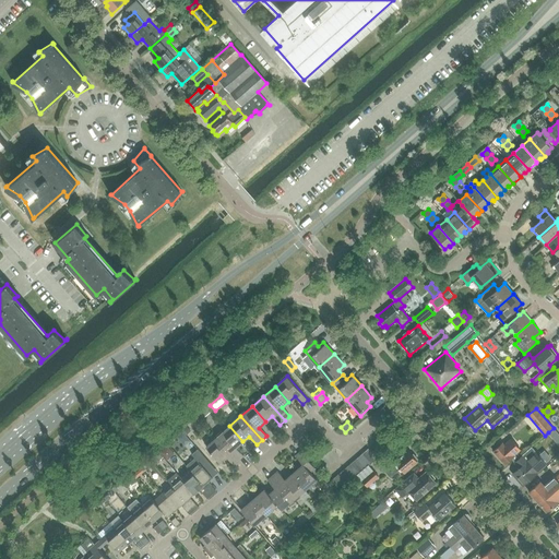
[(185,425),(180,428),(183,431),(186,435),(190,431),(185,425)]
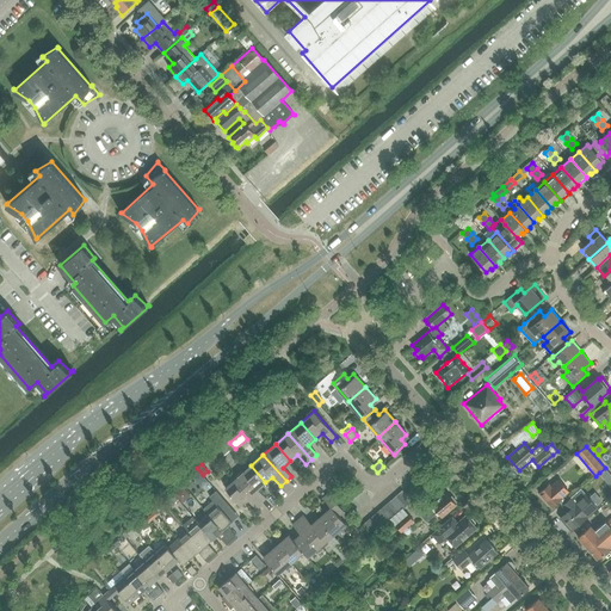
[(251,466),(238,476),(260,503),(266,499),(258,489),(265,482),(251,466)]
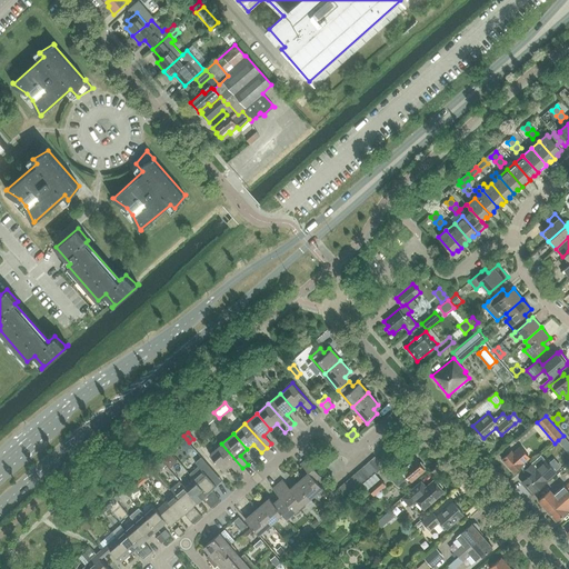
[(568,442),(563,436),(558,440),(568,453),(568,452),(568,442)]
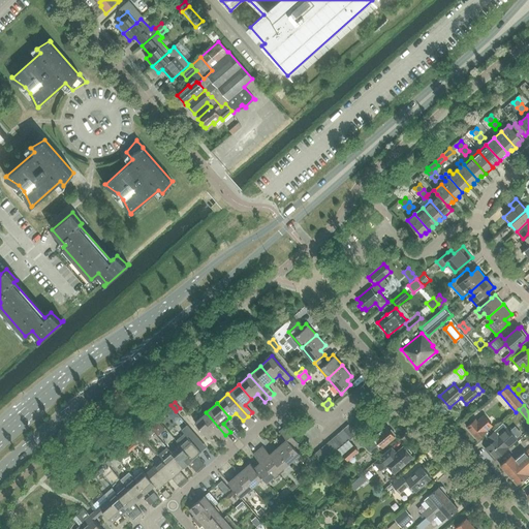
[(225,435),(206,412),(195,423),(208,437),(214,432),(221,439),(225,435)]
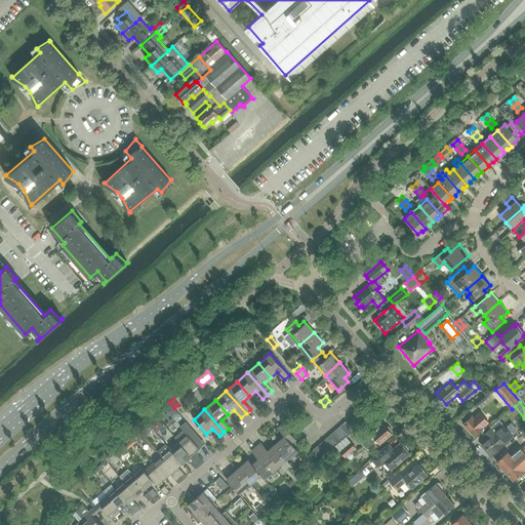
[(470,431),(474,436),(480,431),(482,434),(488,429),(485,426),(488,422),(480,412),(474,417),(472,416),(463,423),(470,431)]
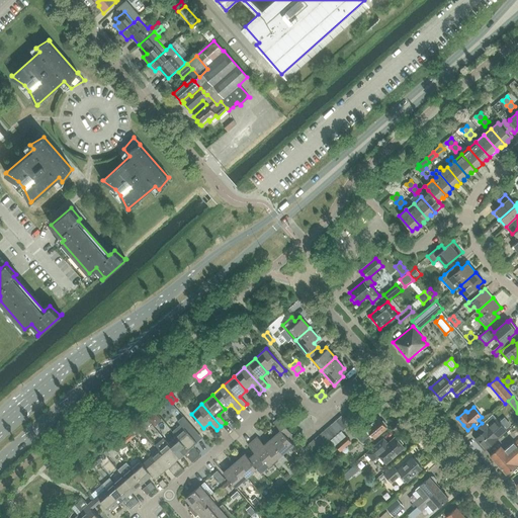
[(156,412),(149,418),(155,424),(162,418),(156,412)]
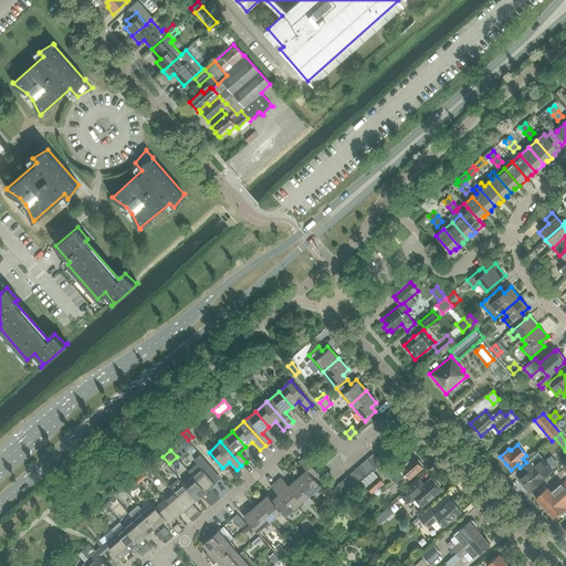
[(373,453),(367,459),(375,468),(380,463),(373,453)]
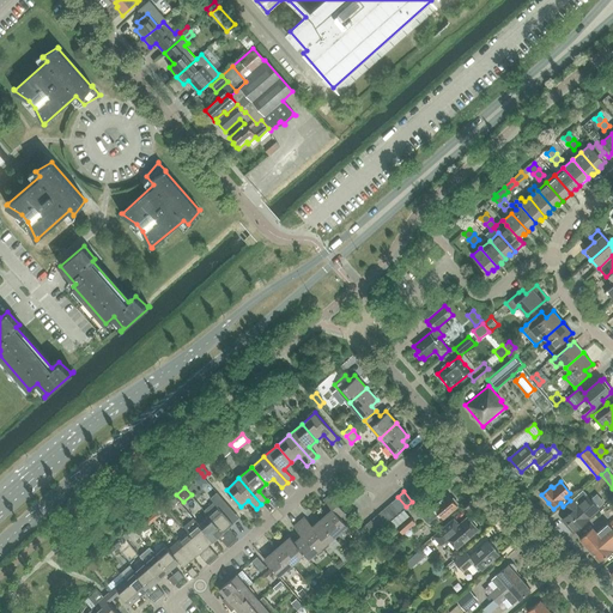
[(563,520),(574,532),(599,509),(583,491),(576,498),(565,508),(570,514),(563,520)]
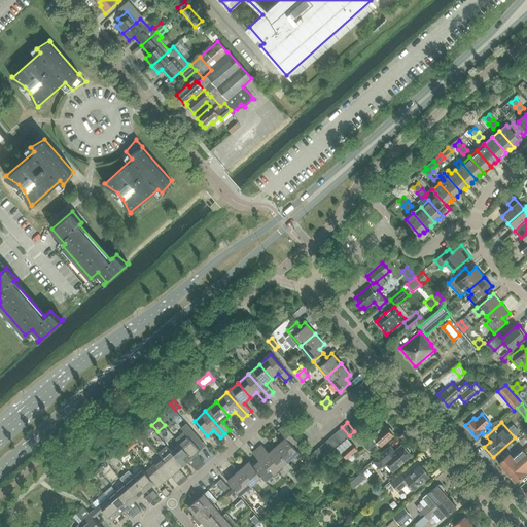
[(176,438),(179,443),(191,457),(206,446),(186,423),(180,428),(183,431),(176,438)]
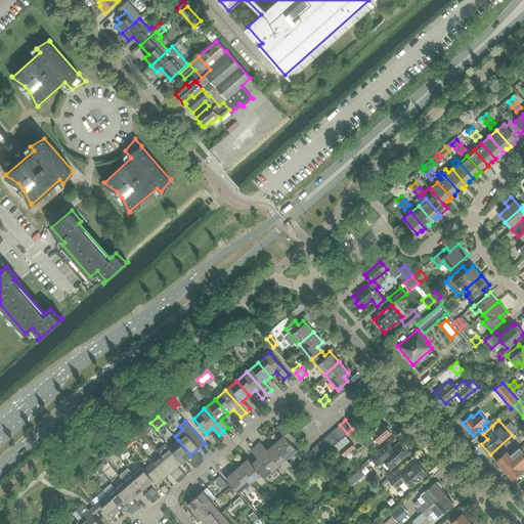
[(370,434),(361,442),(366,447),(376,439),(379,443),(391,433),(391,432),(392,431),(388,426),(386,427),(383,423),(370,433),(370,434)]
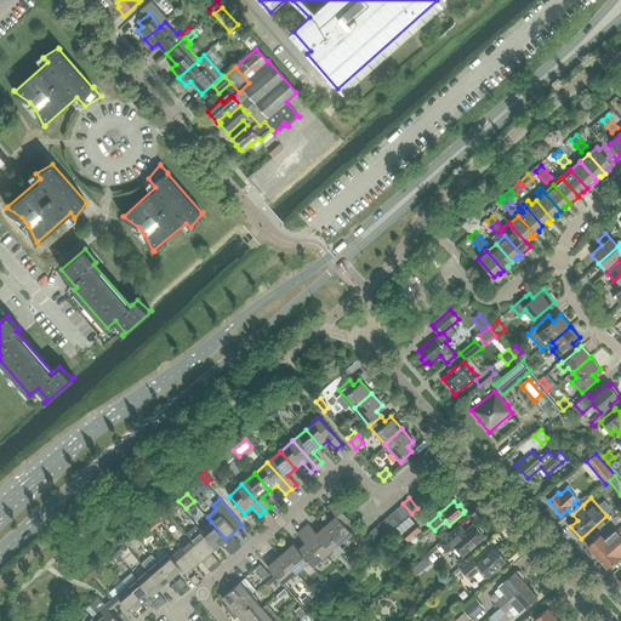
[(336,517),(324,527),(339,543),(352,533),(345,524),(351,520),(334,502),(328,507),(336,517)]
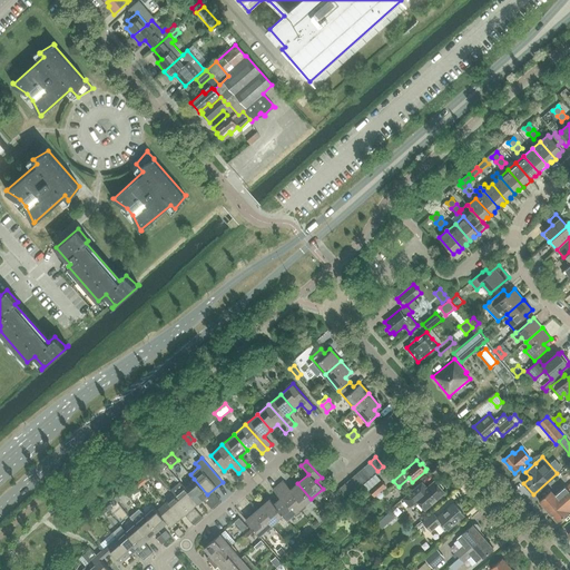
[(161,462),(154,469),(156,472),(157,474),(160,472),(163,472),(163,470),(166,467),(161,462)]
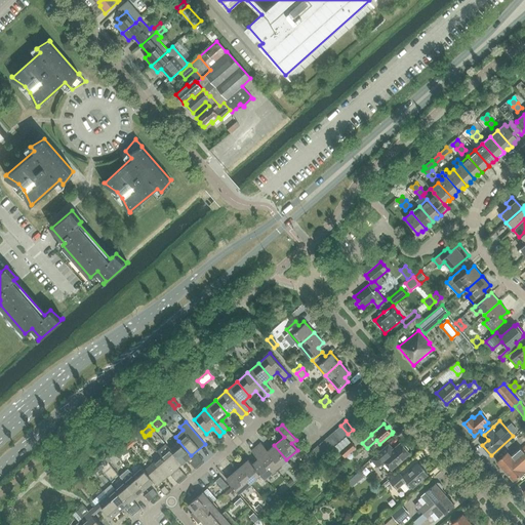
[(340,426),(334,430),(342,439),(348,434),(340,426)]
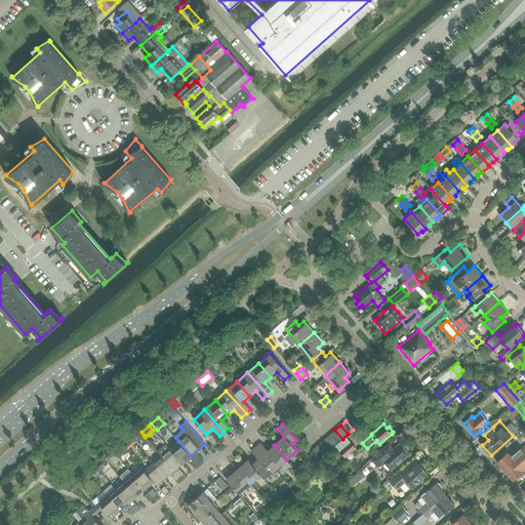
[(334,430),(330,435),(337,443),(342,439),(334,430)]
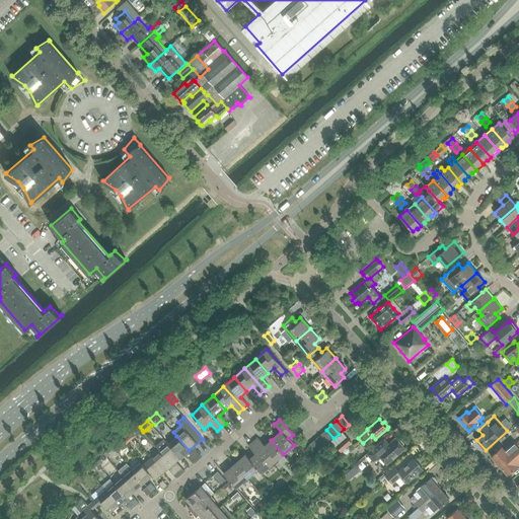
[(142,430),(140,432),(141,434),(145,438),(147,439),(150,443),(152,441),(143,432),(142,430)]
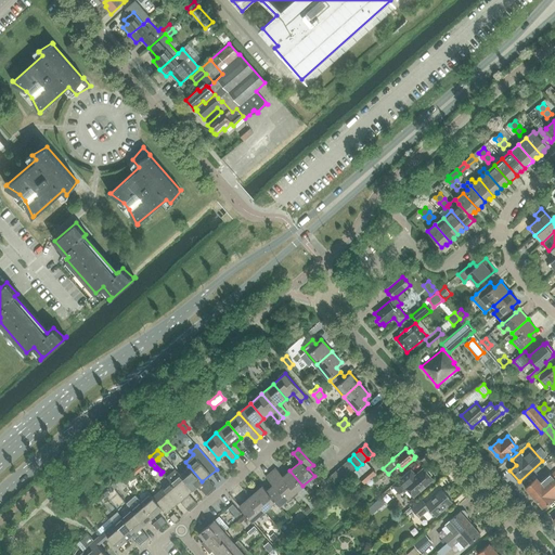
[(349,460),(344,463),(351,473),(357,468),(349,460)]
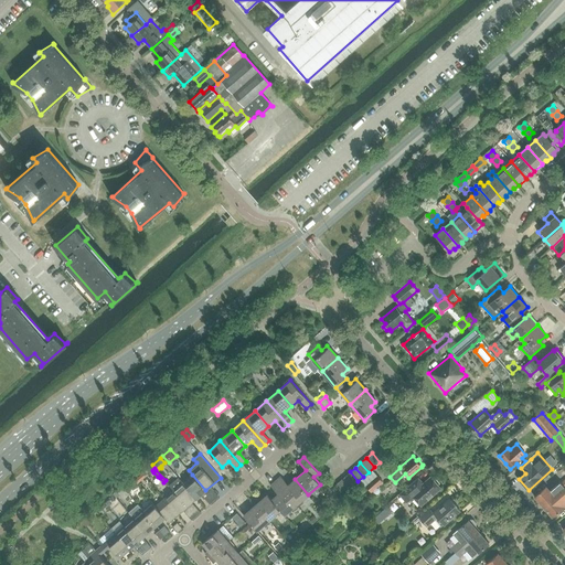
[(350,471),(345,476),(353,486),(358,481),(350,471)]
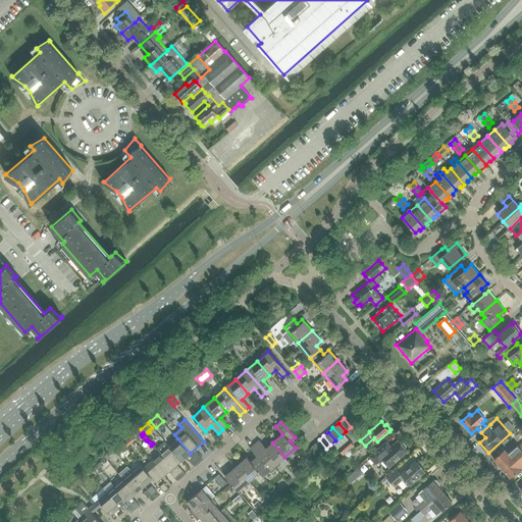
[(135,440),(132,436),(131,437),(124,444),(126,447),(135,440)]
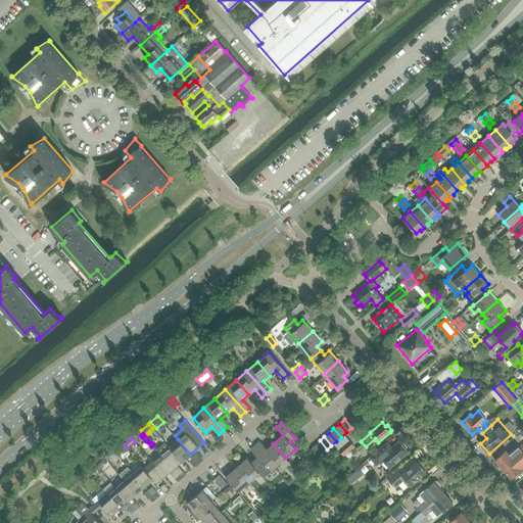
[(178,439),(170,446),(182,461),(190,454),(178,439)]
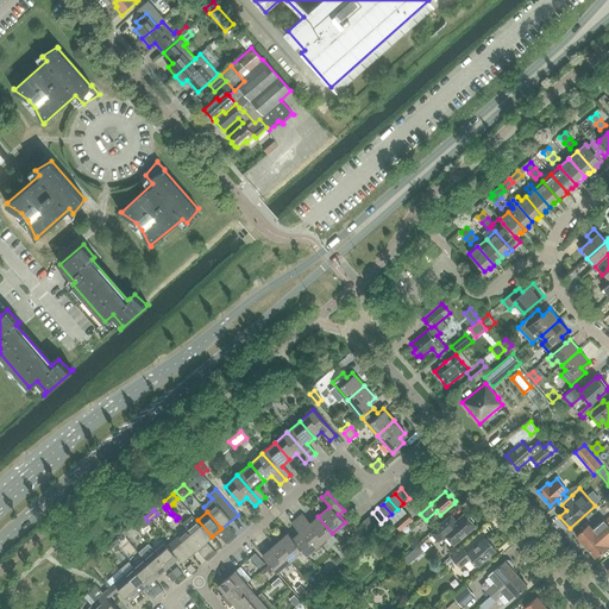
[(372,513),(368,518),(376,527),(381,523),(372,513)]
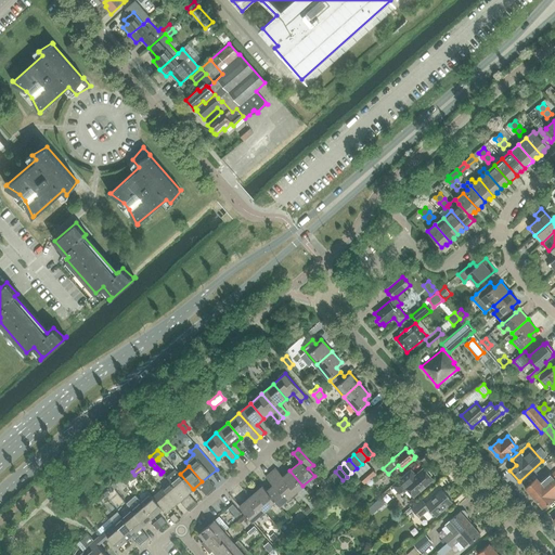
[(371,467),(359,477),(364,482),(376,473),(371,467)]
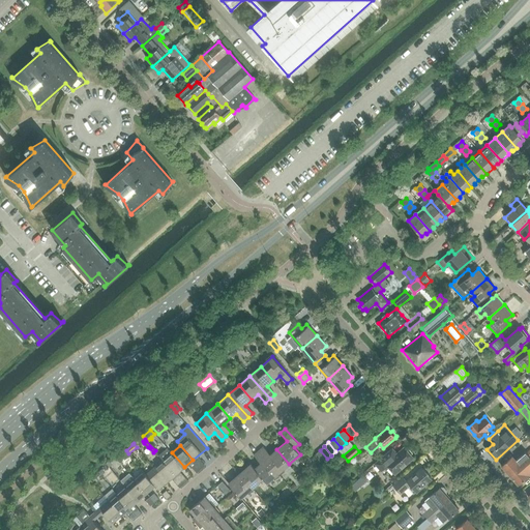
[(263,447),(259,451),(278,473),(289,464),(276,449),(270,455),(263,447)]
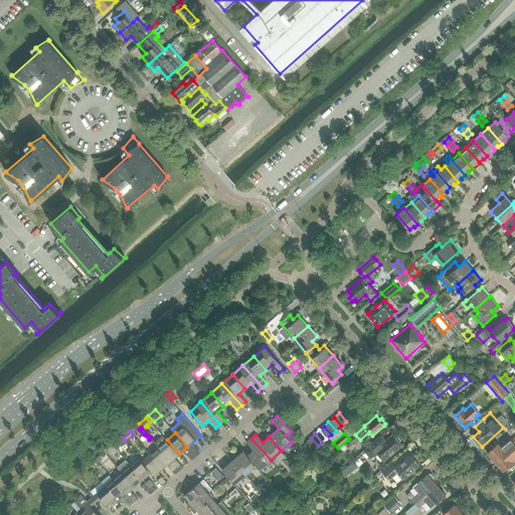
[(402,445),(393,435),(385,441),(381,436),(364,451),(370,458),(374,455),(377,458),(380,456),(384,461),(402,445)]
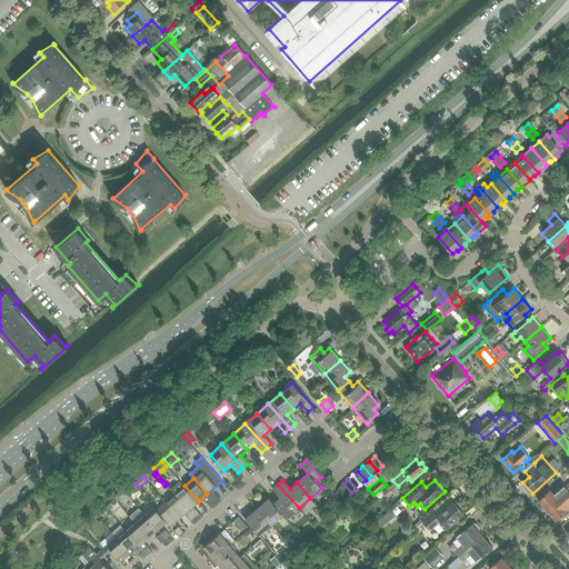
[(171,489),(176,493),(189,510),(198,501),(185,486),(180,481),(171,489)]
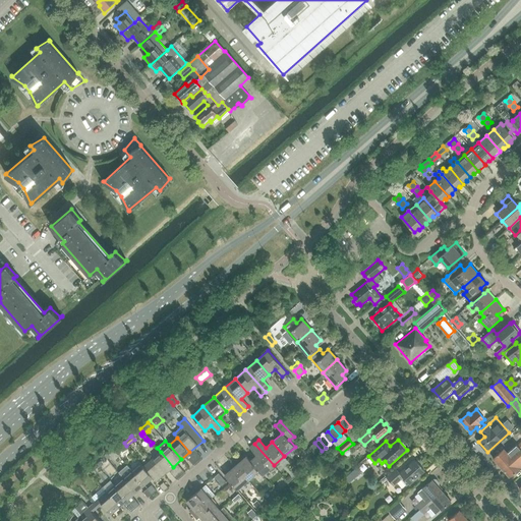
[(504,449),(493,458),(501,468),(520,450),(520,442),(517,446),(517,445),(507,453),(504,449)]
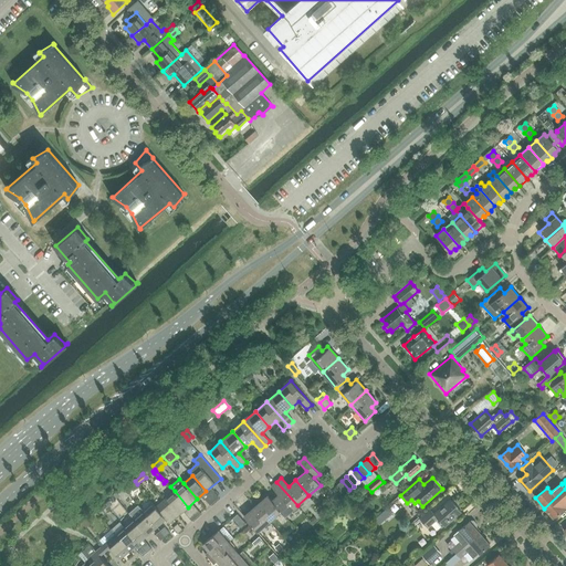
[(349,490),(342,481),(336,484),(345,494),(349,490)]
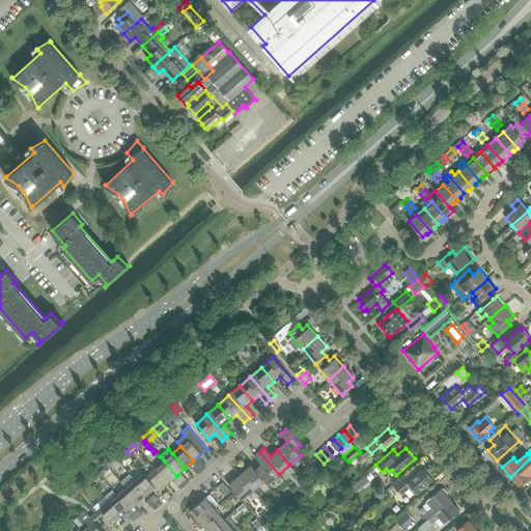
[(255,470),(263,479),(268,484),(279,474),(259,452),(254,456),(261,465),(255,470)]
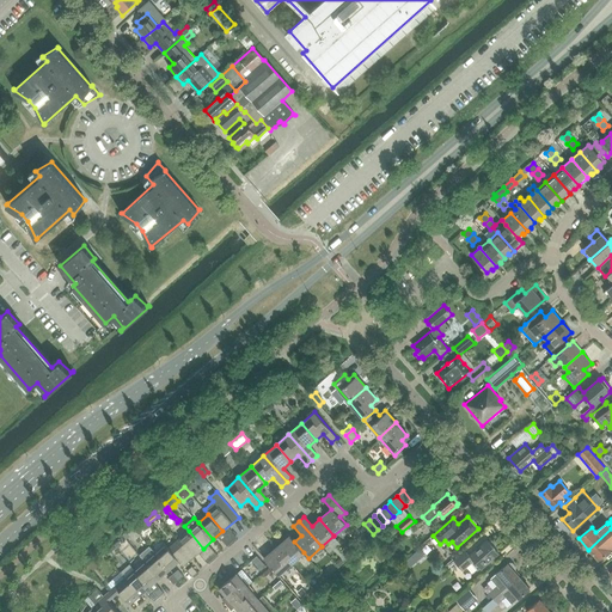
[(228,527),(222,531),(227,536),(232,542),(237,538),(236,536),(228,527)]
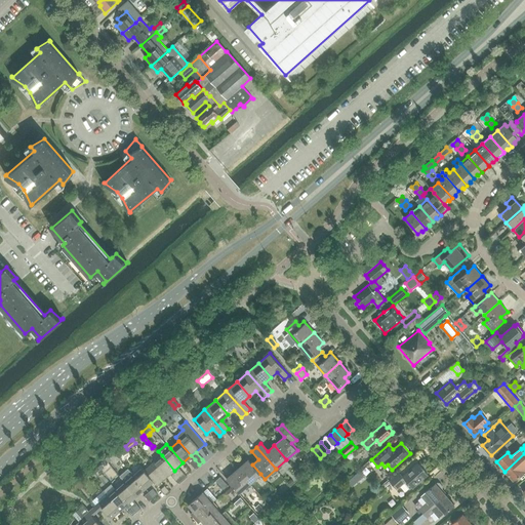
[(524,453),(505,472),(514,481),(524,472),(524,470),(524,453)]
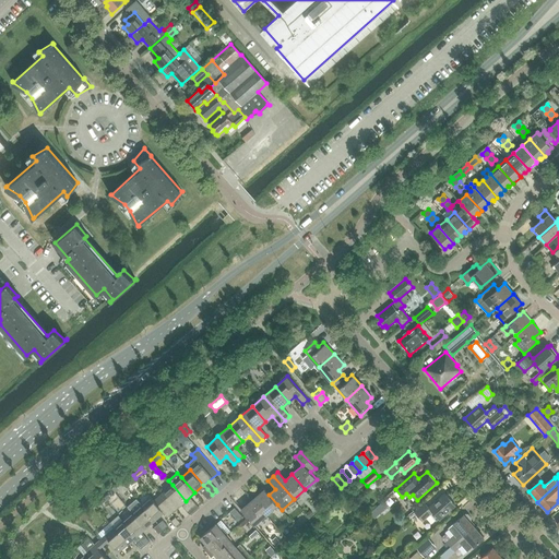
[(173,485),(163,492),(177,509),(186,501),(173,485)]
